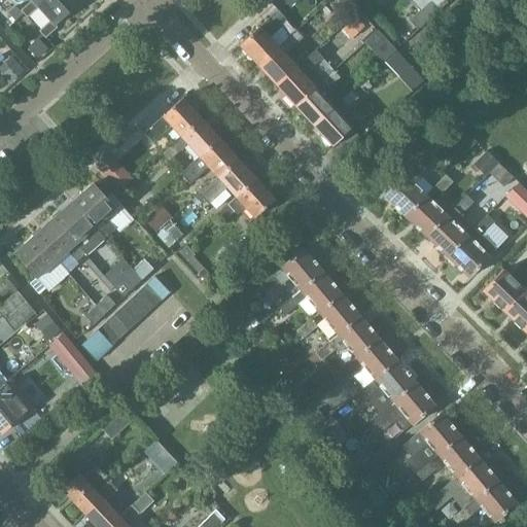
[(35,5),(40,0),(29,0),(32,2),(21,12),(27,19),(37,8),(35,5)]
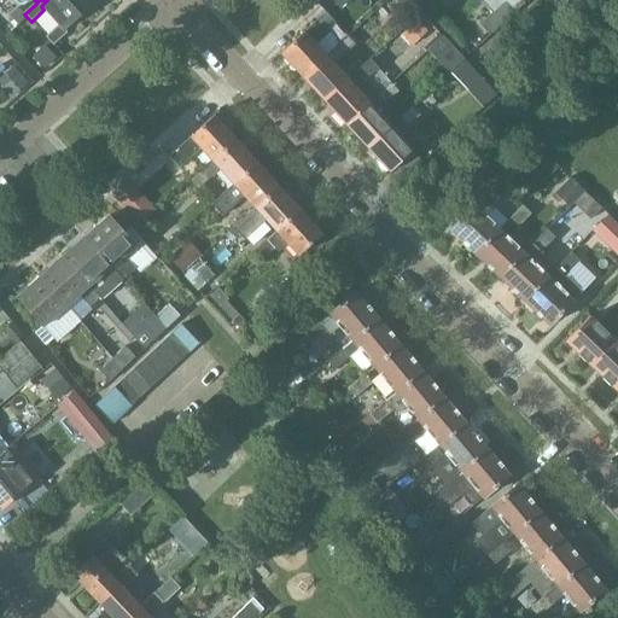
[(47,0),(41,6),(44,10),(58,27),(46,38),(53,45),(65,34),(63,31),(97,0),(47,0)]
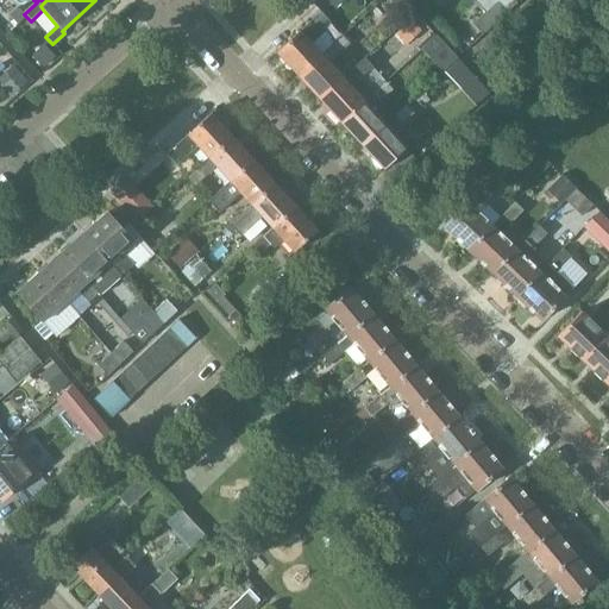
[(482,16),(498,0),(479,0),(473,6),(482,16)]
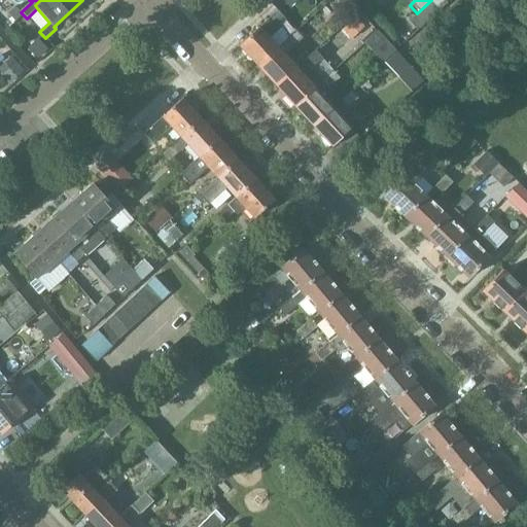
[(438,10),(430,1),(420,11),(428,21),(438,10)]
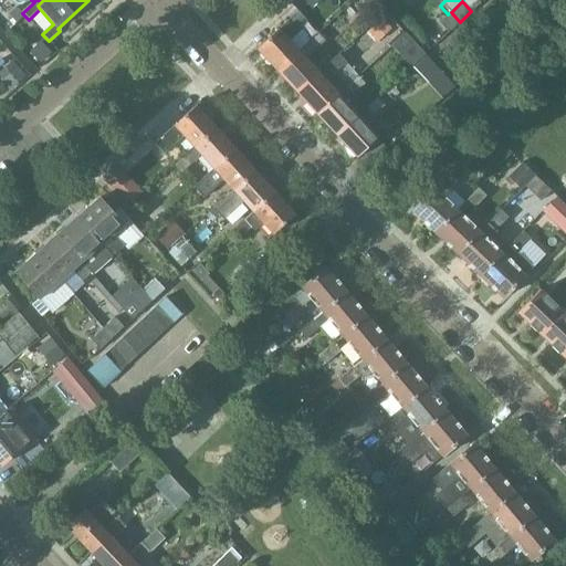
[(278,71),(299,51),(289,41),(297,32),(294,29),(305,19),(299,11),(286,22),(279,30),(279,29),(257,49),(278,71)]
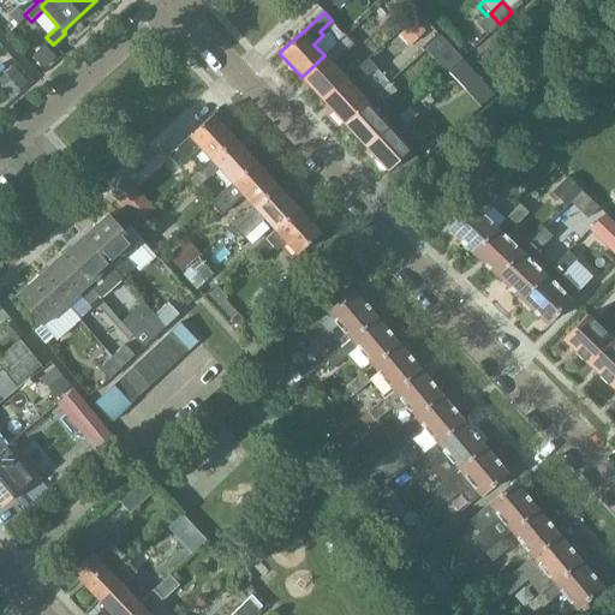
[(487,35),(500,24),(490,13),(477,25),(487,36),(487,35)]
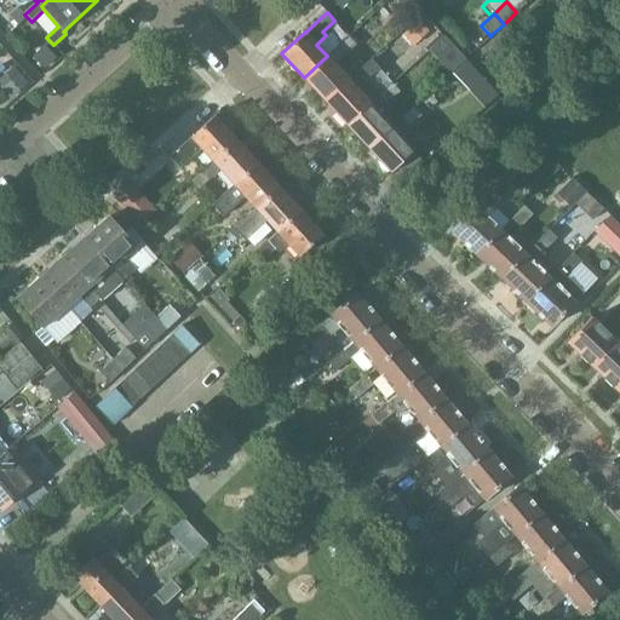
[(326,101),(349,80),(334,64),(356,45),(349,35),(327,56),(304,78),(326,101)]
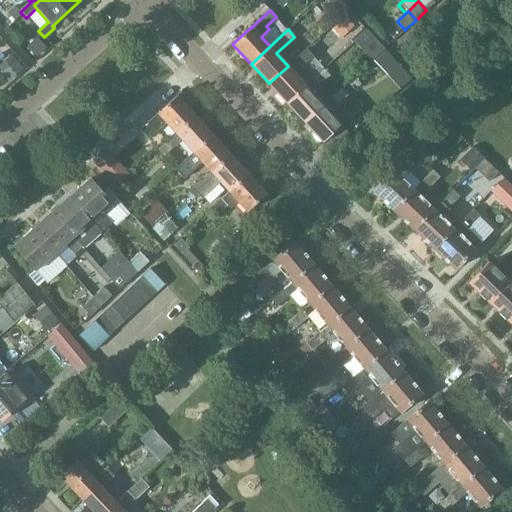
[(301,66),(312,56),(306,49),(295,59),(301,66)]
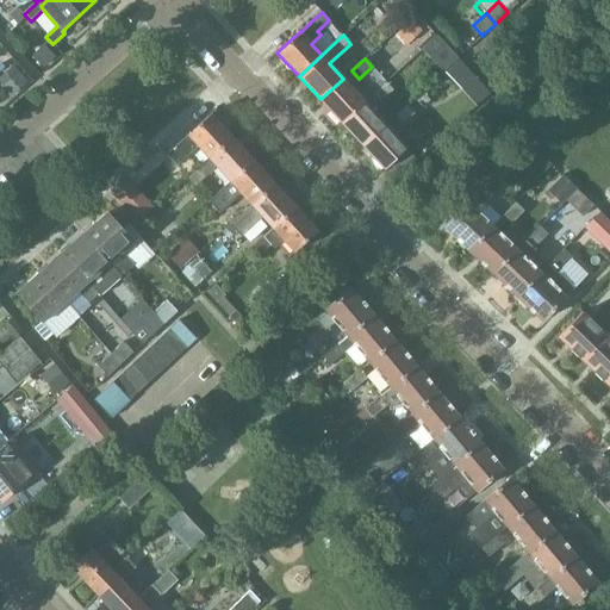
[(342,123),(363,101),(343,79),(321,99),(342,123)]
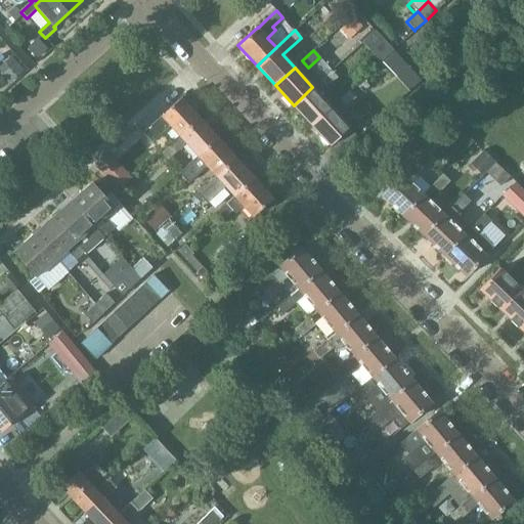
[(311,125),(331,107),(322,98),(331,91),(326,87),(338,77),(331,70),(312,87),(294,105),(311,125)]
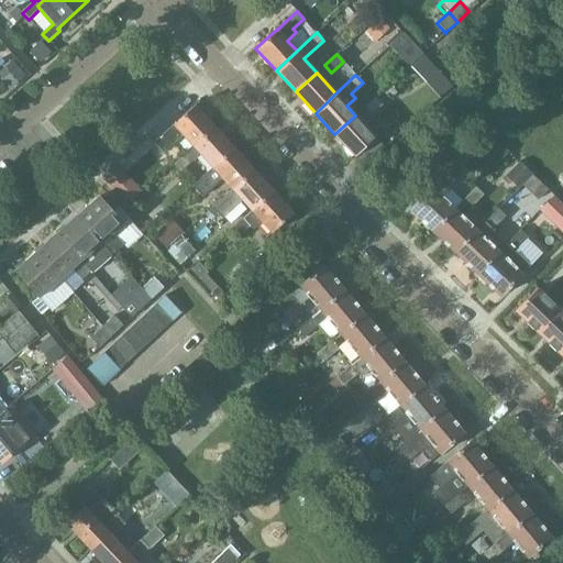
[(371,116),(383,103),(375,96),(363,107),(371,116)]
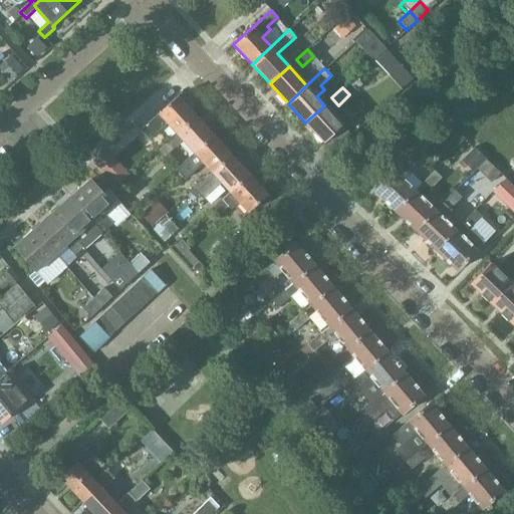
[(176,134),(195,116),(177,96),(150,121),(140,131),(148,140),(166,123),(176,134)]
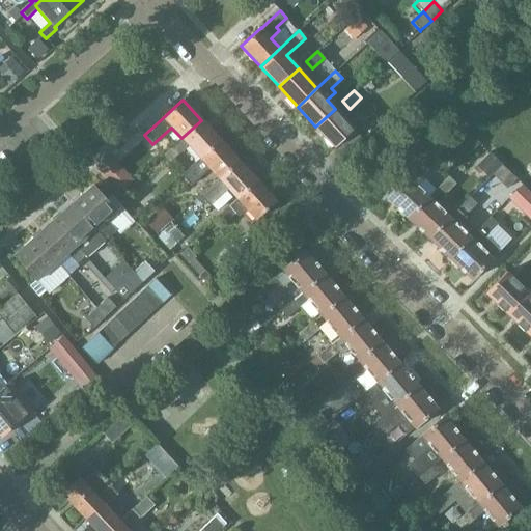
[(335,147),(355,129),(335,109),(315,127),(335,147)]
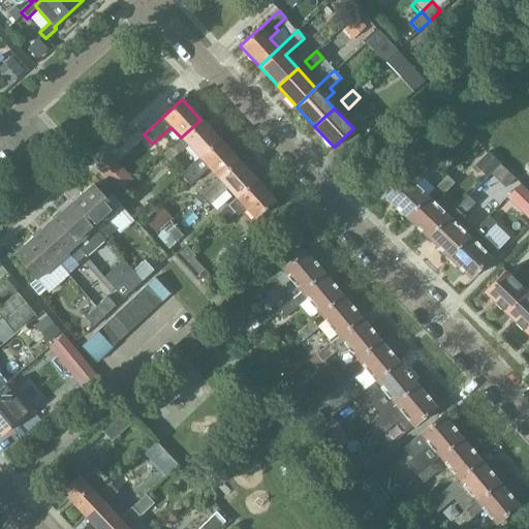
[(199,158),(219,139),(200,120),(181,137),(162,155),(169,162),(180,152),(181,153),(188,146),(199,158)]
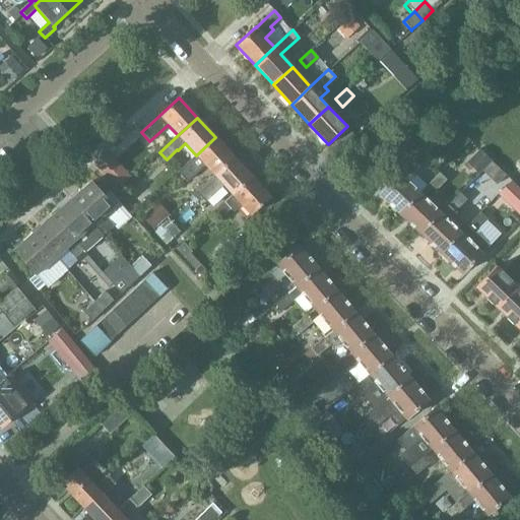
[(214,175),(234,156),(215,137),(196,155),(188,163),(178,172),(187,182),(205,165),(214,175)]
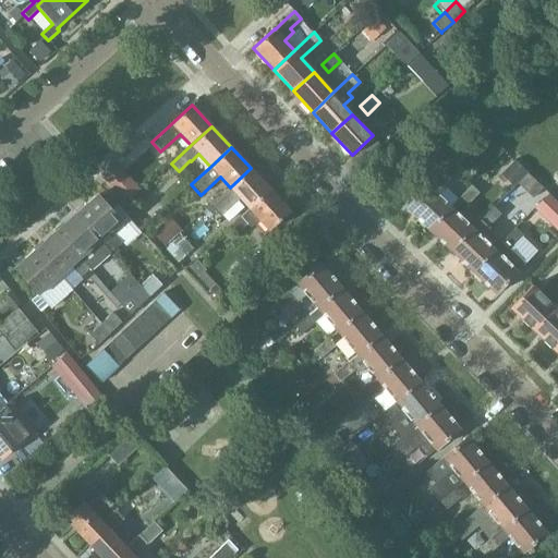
[(458,199),(447,189),(444,185),(457,171),(448,164),(435,178),(405,208),(428,230),(472,185),(471,185),(458,199)]
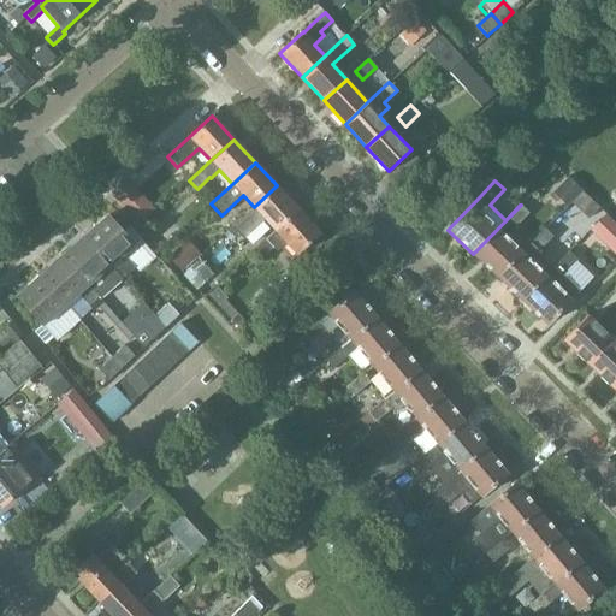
[(276,231),(298,209),(277,185),(254,207),(232,227),(243,238),(265,219),(276,230),(276,231)]
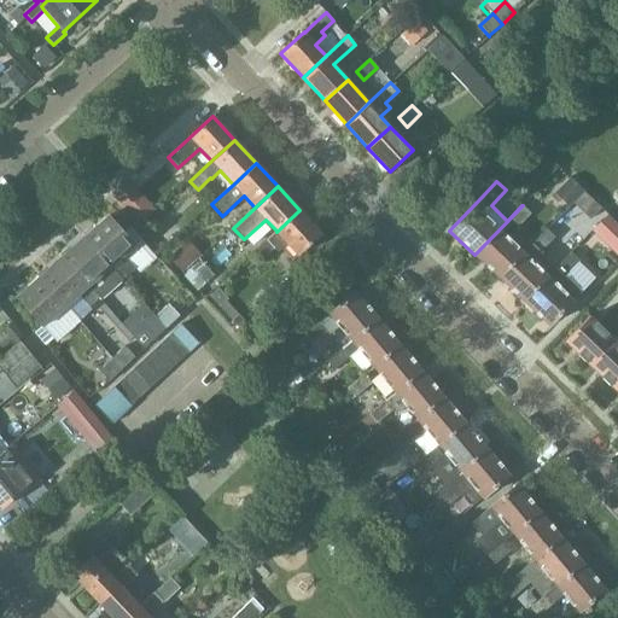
[(499,278),(523,252),(507,238),(516,228),(516,229),(530,214),(523,205),(474,255),(499,278)]
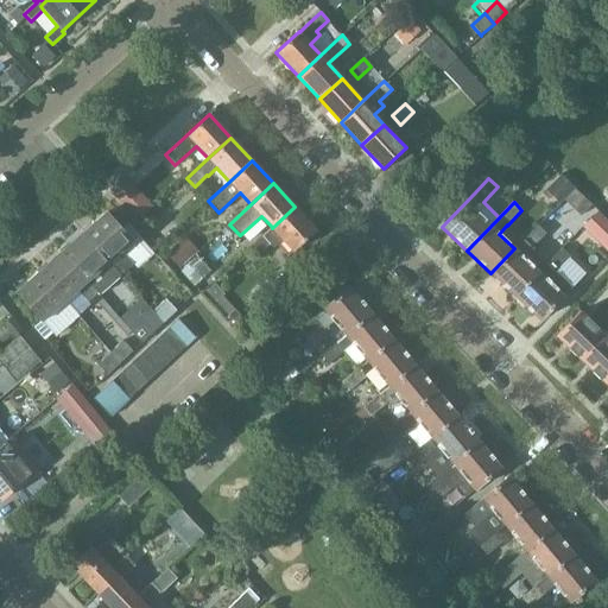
[(272,228),(272,227),(251,247),(259,255),(271,244),(273,247),(283,239),(295,251),(317,230),(295,207),(272,228)]
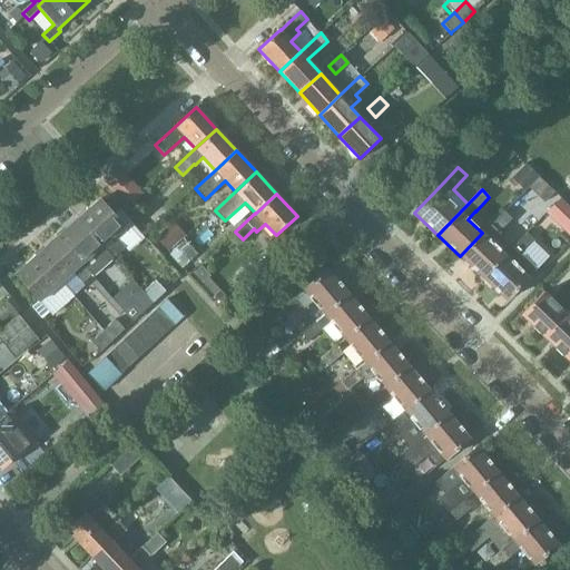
[(125,247),(114,235),(124,226),(99,199),(78,218),(112,258),(125,247)]
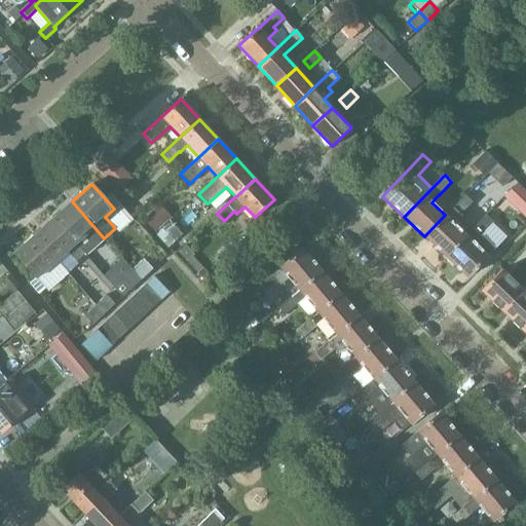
[(459,215),(473,201),(465,194),(452,208),(459,215)]
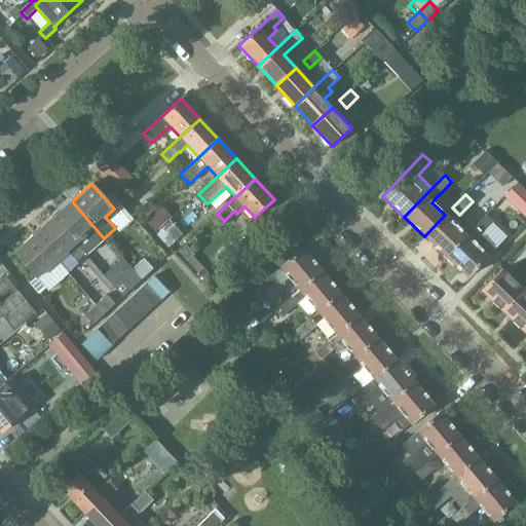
[(72,201),(52,219),(84,253),(85,255),(104,238),(72,201)]
